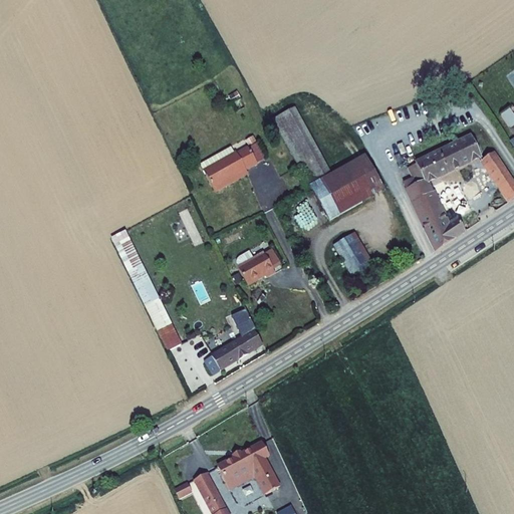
[(305,179),(320,168),(283,100),(268,108),(305,179)]
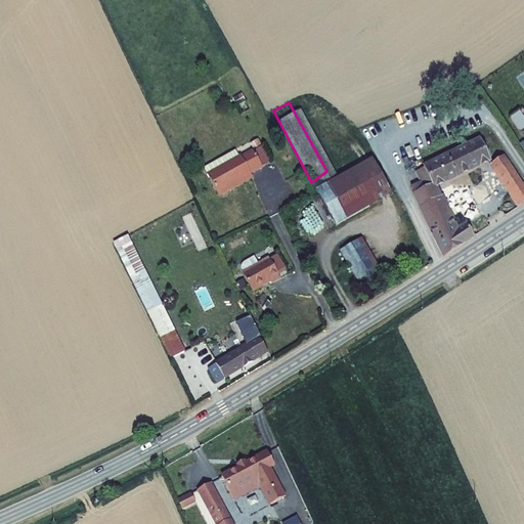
[(442,257),(475,235),(470,224),(461,230),(439,183),(491,159),(480,136),(424,160),(424,165),(415,170),(421,179),(410,184),(442,257)]
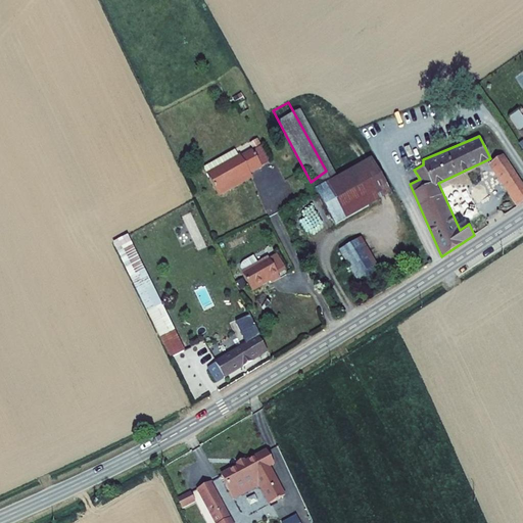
[(270,147),(260,152),(269,168),(278,162),(270,147)]
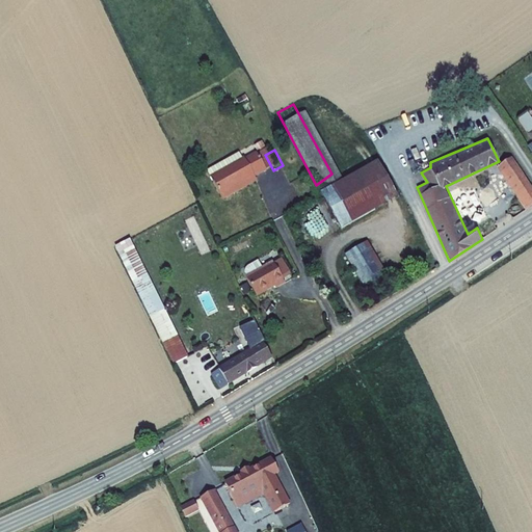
[(247,154),(233,161),(237,168),(251,160),(247,154)]
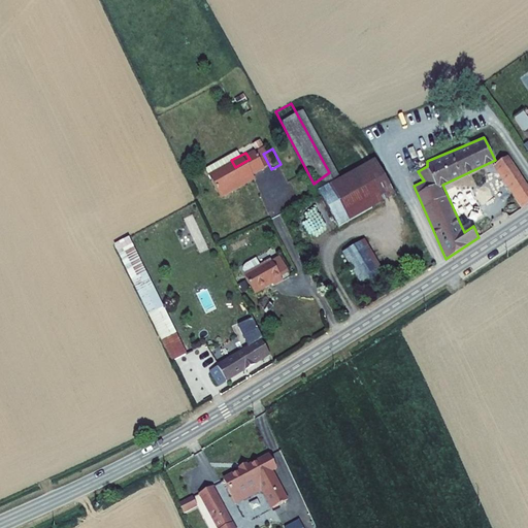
[(271,169),(263,154),(252,160),(251,158),(250,159),(235,167),(231,160),(213,169),(217,176),(229,198),(240,192),(239,189),(261,177),(260,175),(271,169)]
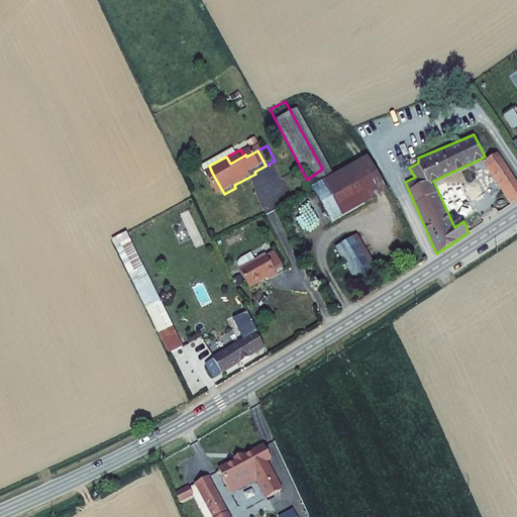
[(516,182),(497,151),(484,162),(510,204),(516,199),(516,182)]
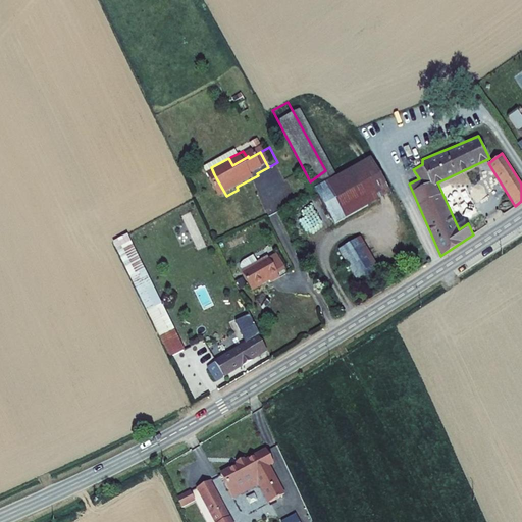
[(309,191),(322,210),(325,214),(378,178),(363,157),(329,177),(325,170),(310,181),(313,188),(309,191)]
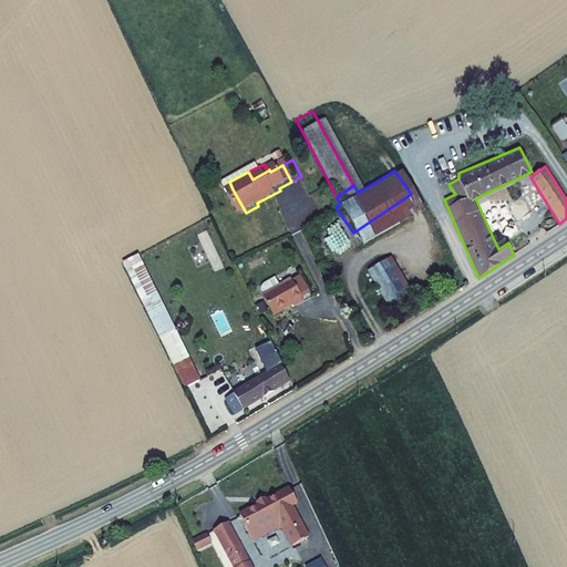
[(350,228),(336,207),(326,214),(333,228),(339,236),(350,228)]
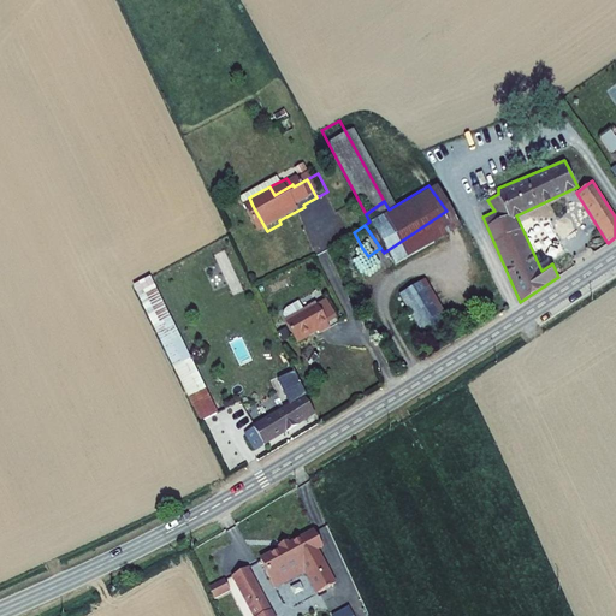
[(362,248),(354,232),(349,235),(357,250),(362,248)]
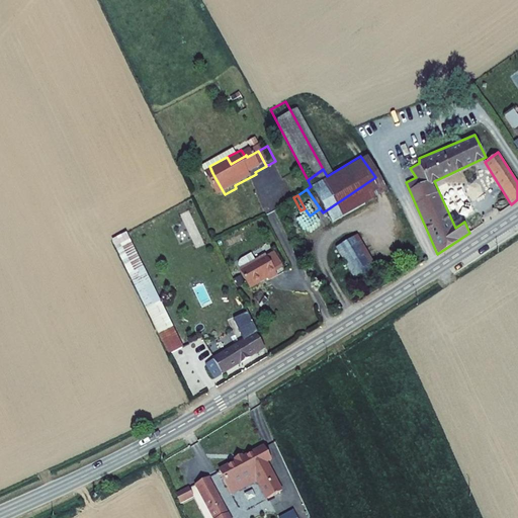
[(323,243),(344,274),(365,260),(344,229),(323,243)]
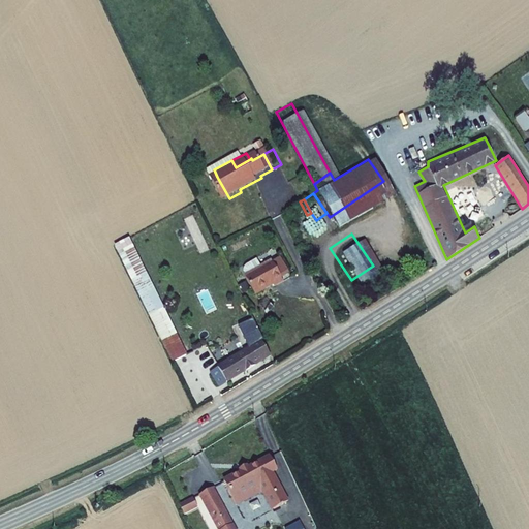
[(187,353),(129,237),(114,244),(174,361),(187,353)]
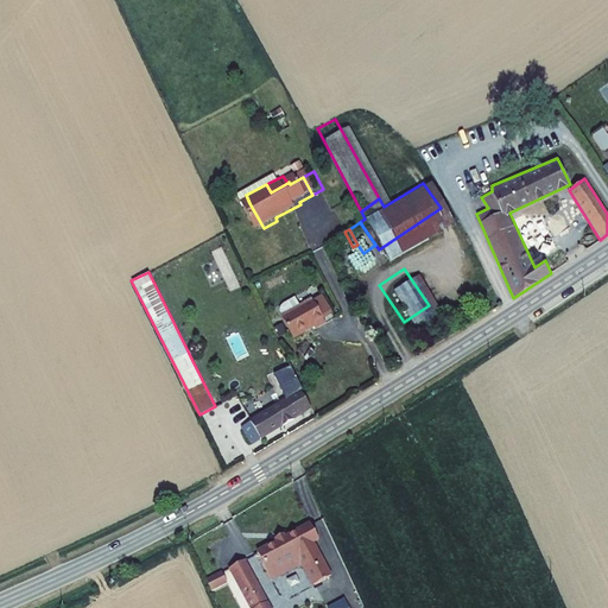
[(283,312),(295,337),(305,333),(306,330),(316,327),(316,328),(325,323),(324,317),(334,312),(322,292),(311,296),(302,302),(291,309),(287,310),(285,311),(284,312),(283,312)]
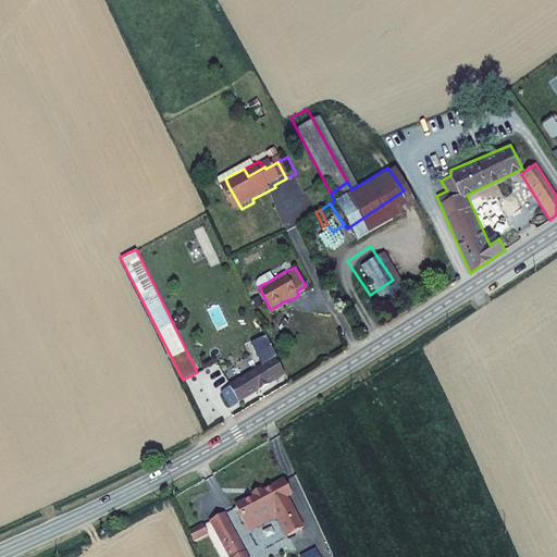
[(268,367),(223,392),(219,395),(227,410),(285,379),(270,346),(261,351),(268,367)]
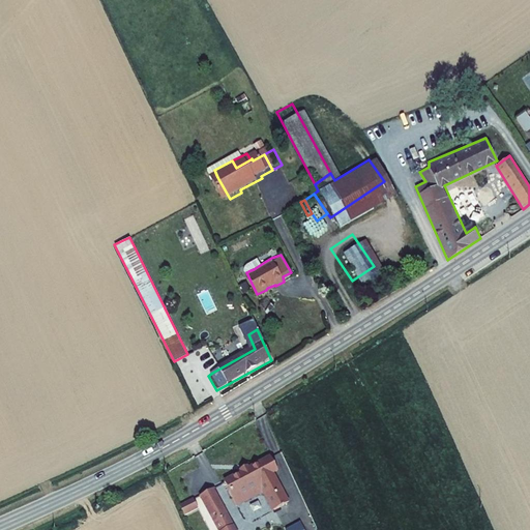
[(269,474),(275,471),(268,455),(223,479),(232,500),(258,487),(271,512),(285,505),(277,493),(269,474)]
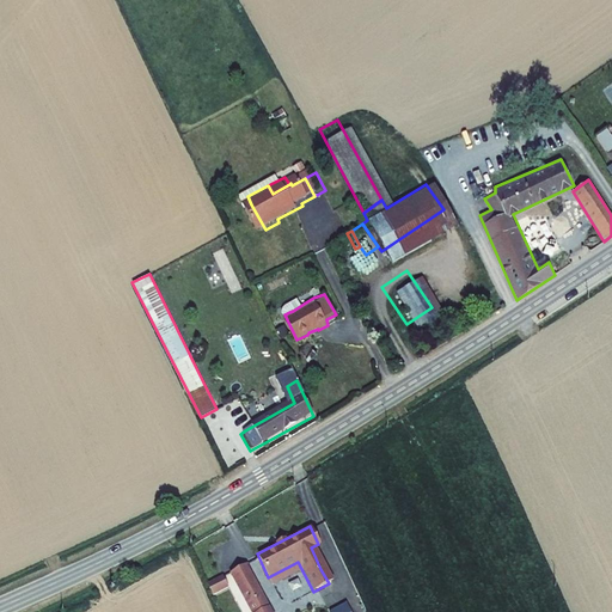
[(227,570),(246,611),(262,611),(240,564),(227,570)]
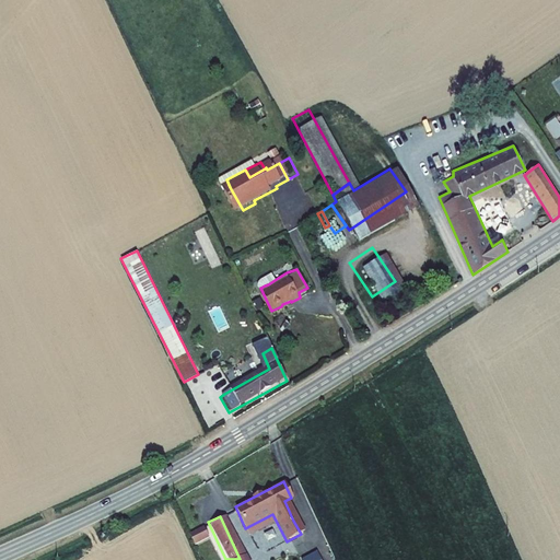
[(186,534),(191,544),(206,535),(201,526),(186,534)]
